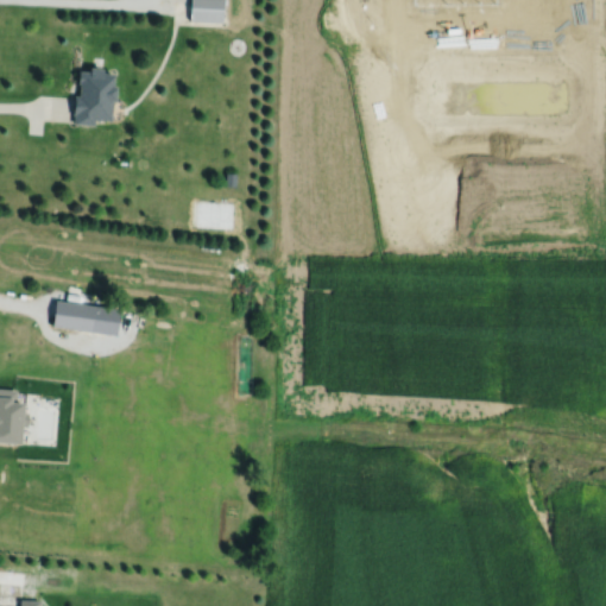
[(191,0),(191,21),(223,23),(223,0),(191,0)]
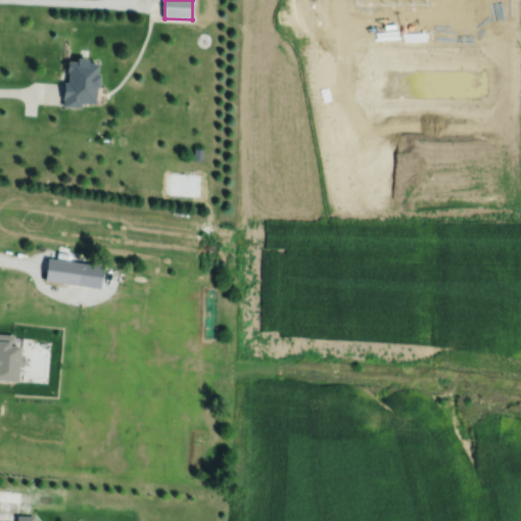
[(68,60),(67,72),(69,72),(68,83),(64,83),(63,99),(64,99),(63,107),(82,108),(82,103),(96,104),(98,87),(100,87),(101,74),(98,74),(99,63),(90,62),(90,58),(79,58),(78,61),(68,60)]
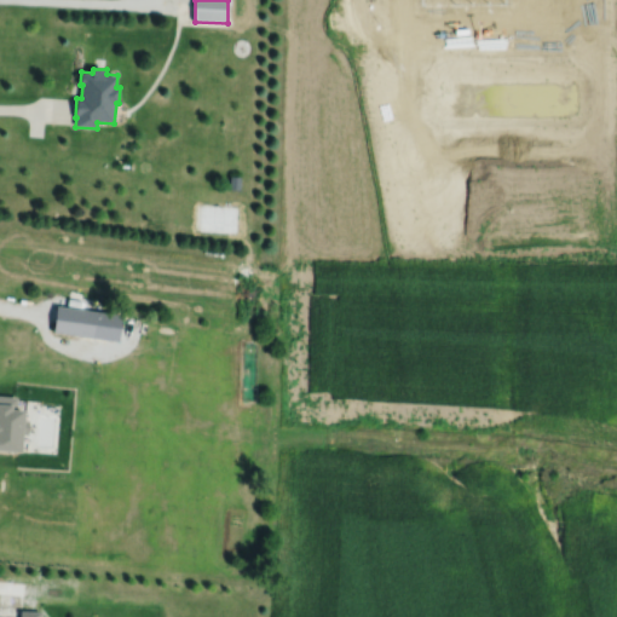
[(231,177),(231,190),(242,191),(242,178),(231,177)]
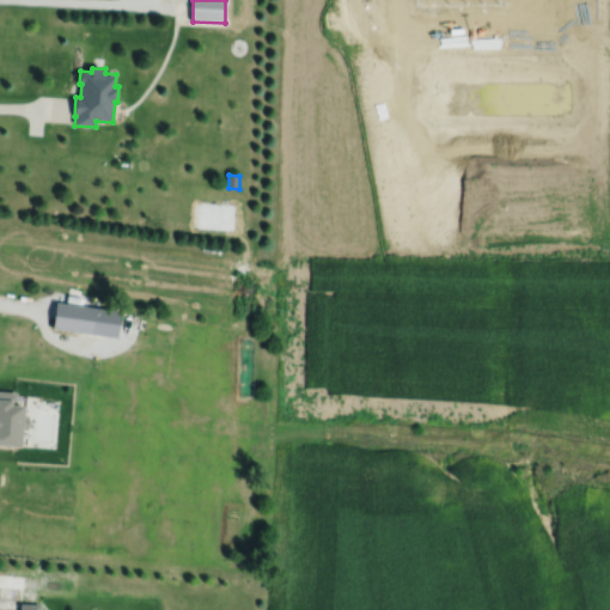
[(59,303),(54,330),(120,339),(123,312),(59,303)]
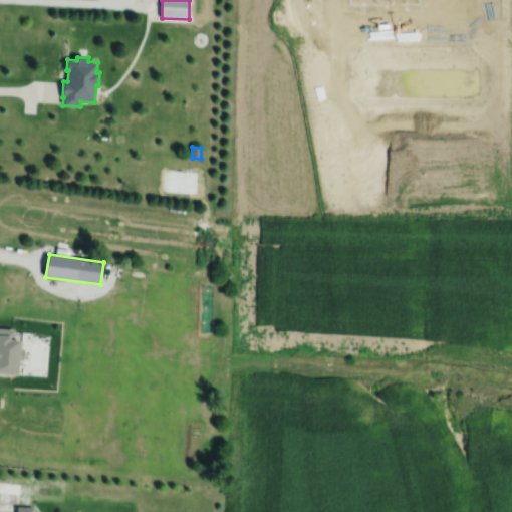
[(0,329),(0,375),(19,377),(20,361),(24,362),(25,350),(21,349),(22,342),(15,341),(16,331),(0,329)]
